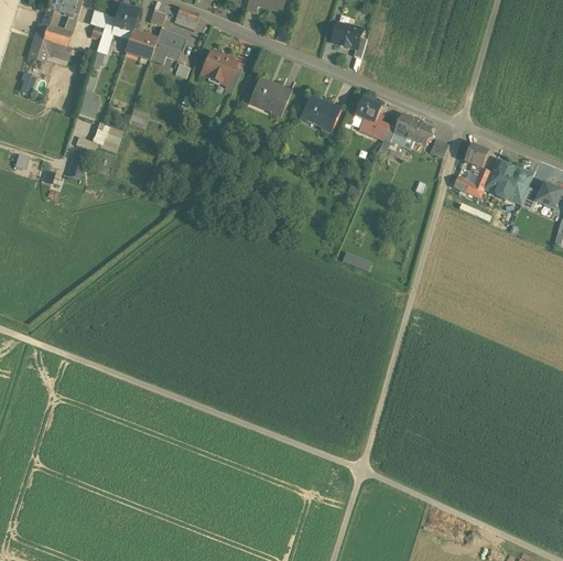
[(49,0),(46,9),(58,13),(60,8),(76,13),(79,0),(49,0)]
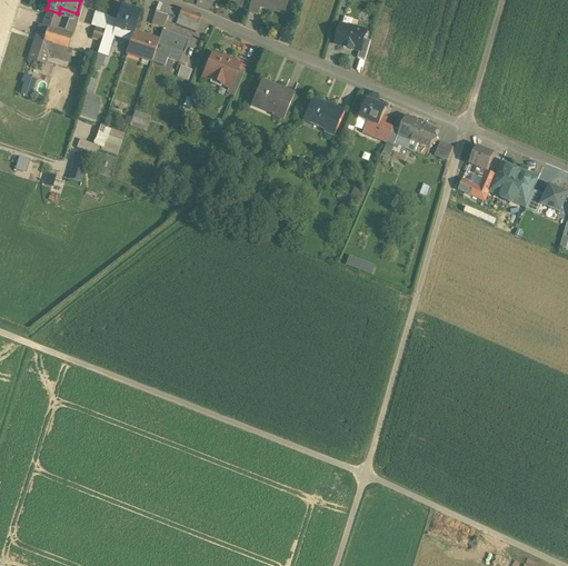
[(250,0),(247,10),(257,12),(258,5),(260,0),(250,0)]
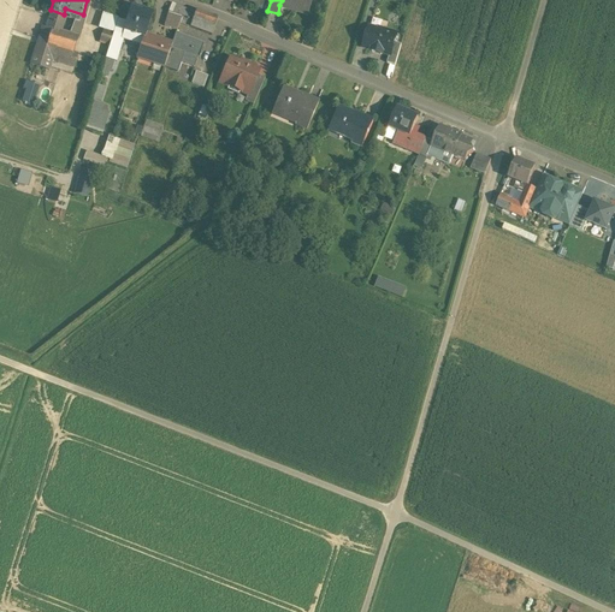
[(282,0),(279,5),(306,13),(308,0),(282,0)]
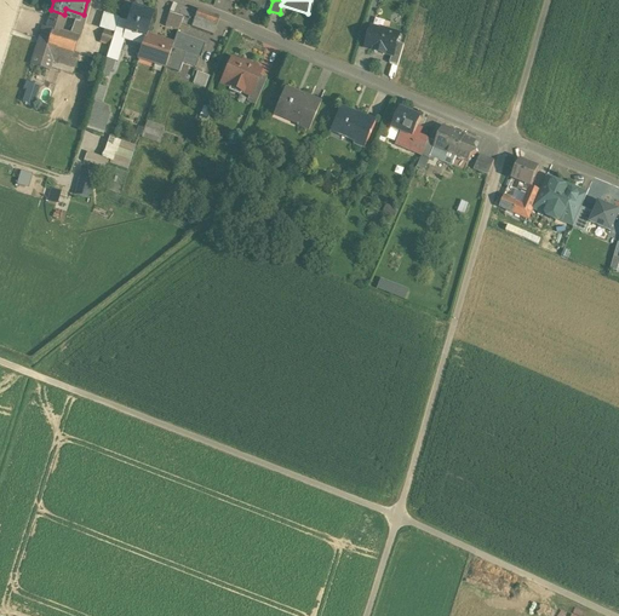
[(195,11),(172,1),(168,10),(182,15),(183,15),(179,21),(212,33),(218,16),(196,7),(195,11)]
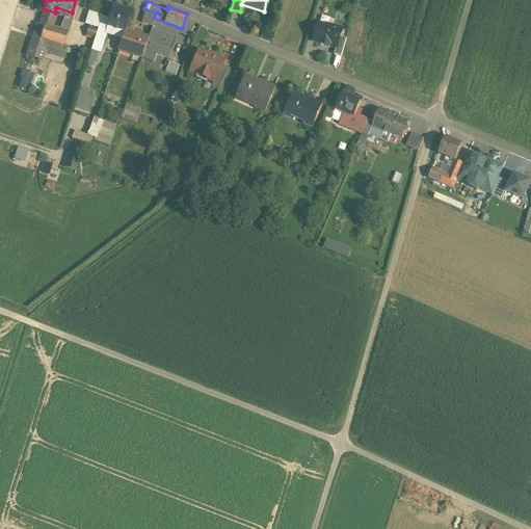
[(131,10),(111,4),(105,24),(124,30),(125,28),(131,10)]
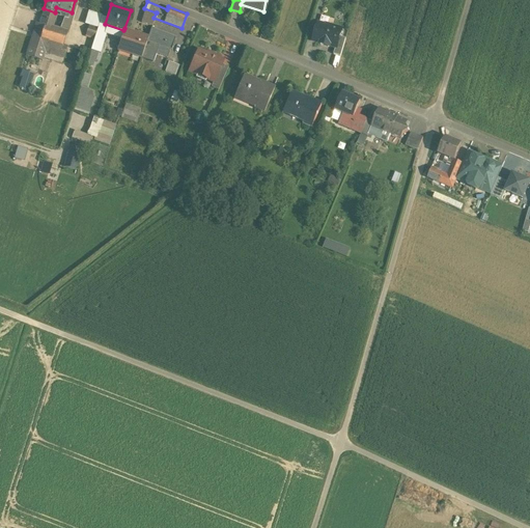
[(55,12),(44,8),(39,22),(39,23),(43,24),(49,26),(50,26),(51,21),(52,21),(55,12)]
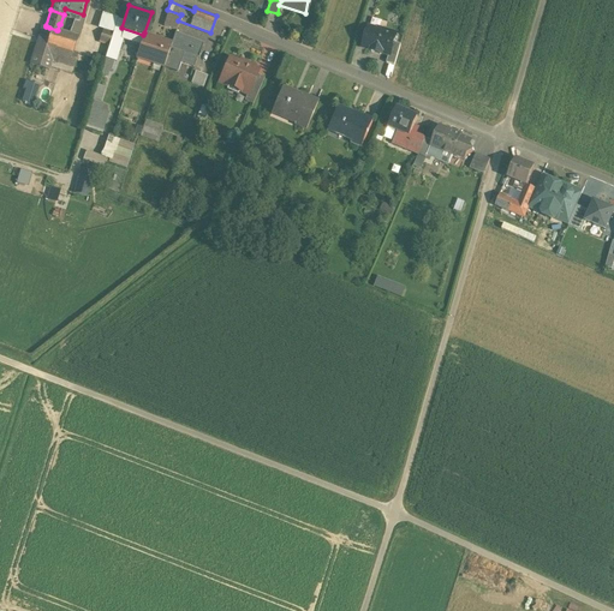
[(180,15),(167,10),(164,23),(176,28),(178,21),(180,15)]
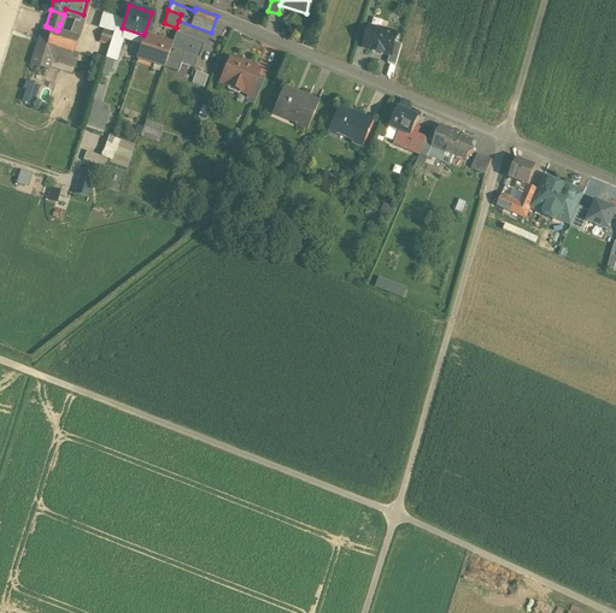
[(80,27),(72,23),(68,34),(76,36),(76,37),(80,27)]
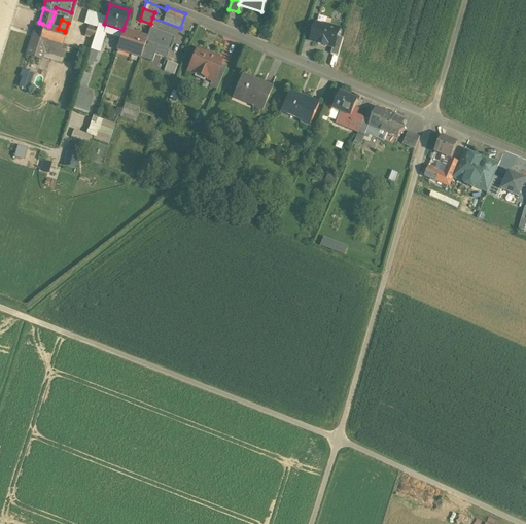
[(36,21),(28,45),(29,45),(26,53),(41,58),(43,49),(35,47),(38,36),(42,24),(39,23),(39,22),(36,21)]
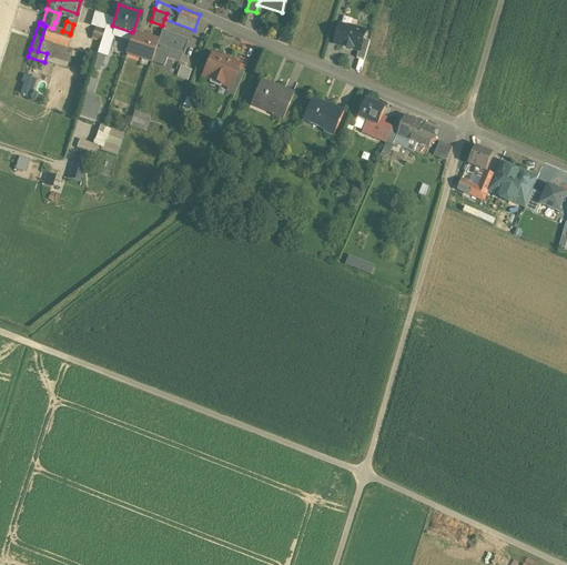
[(365,28),(348,23),(347,24),(340,22),(334,41),(342,43),(342,44),(351,48),(351,46),(357,48),(358,48),(362,37),(365,28)]
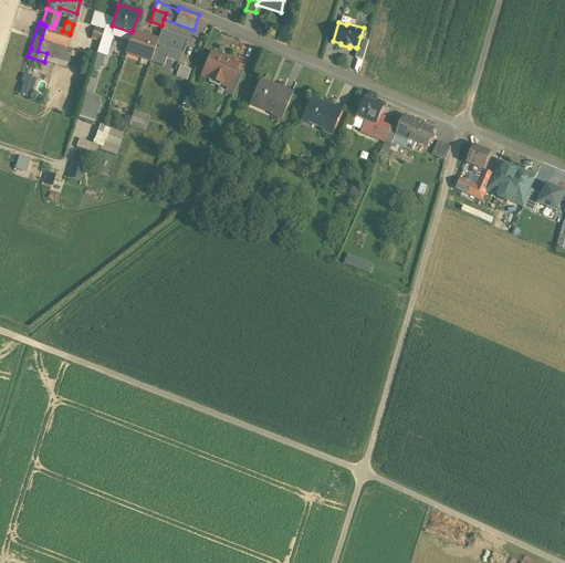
[(103,28),(94,24),(90,35),(100,39),(103,28)]
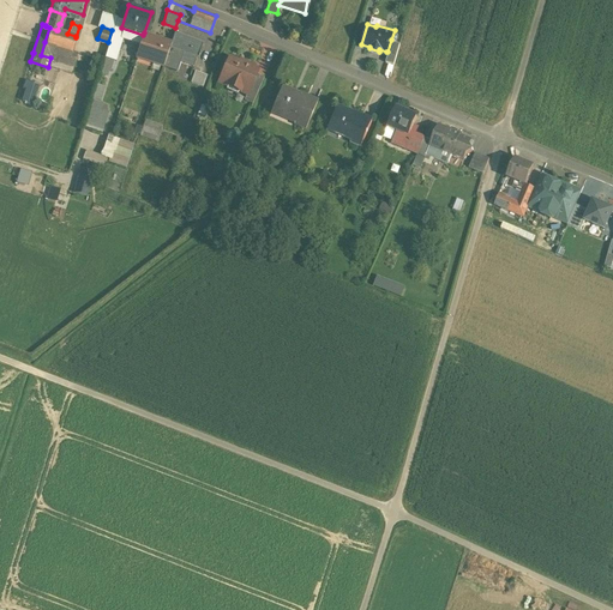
[(56,30),(49,28),(44,42),(71,50),(72,50),(76,37),(76,36),(67,34),(59,30),(58,30),(56,30)]
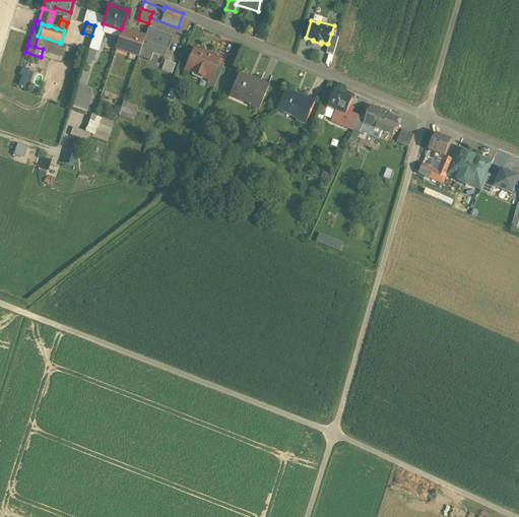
[(103,27),(95,25),(91,40),(99,42),(103,27)]
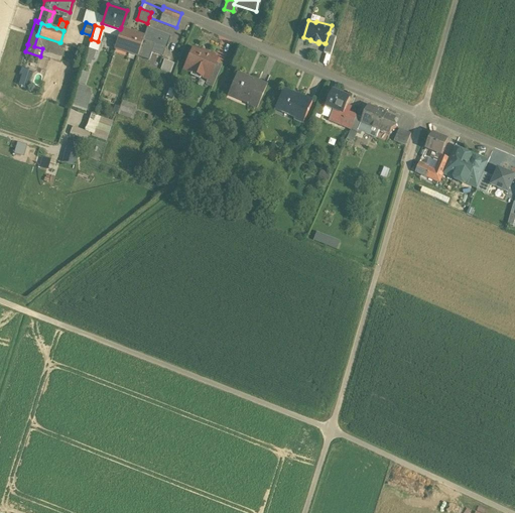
[(169,34),(146,25),(143,34),(136,53),(148,57),(151,49),(153,42),(163,45),(165,46),(169,34)]
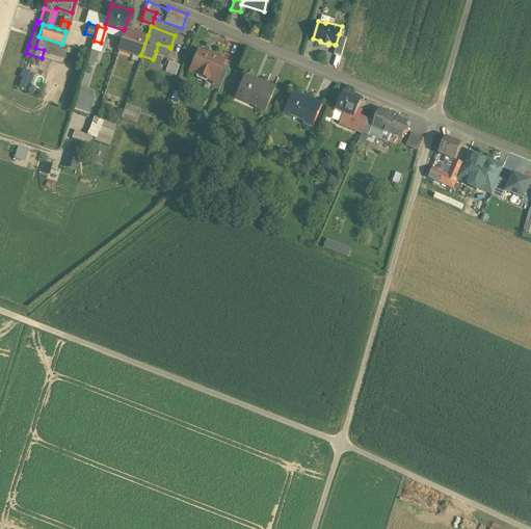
[(148,35),(125,28),(124,30),(118,48),(140,55),(148,35)]
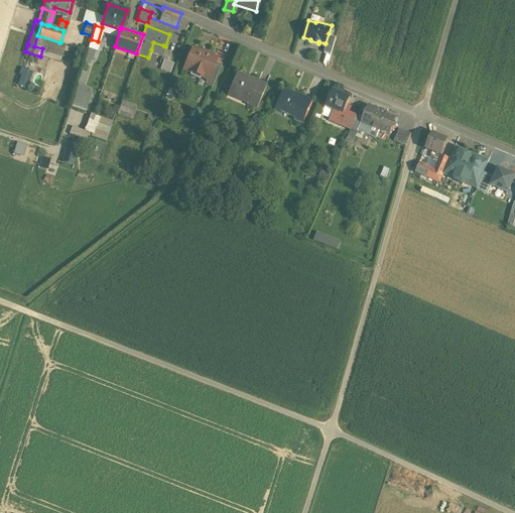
[(335,35),(329,33),(326,43),(325,43),(323,50),(330,52),(335,35)]
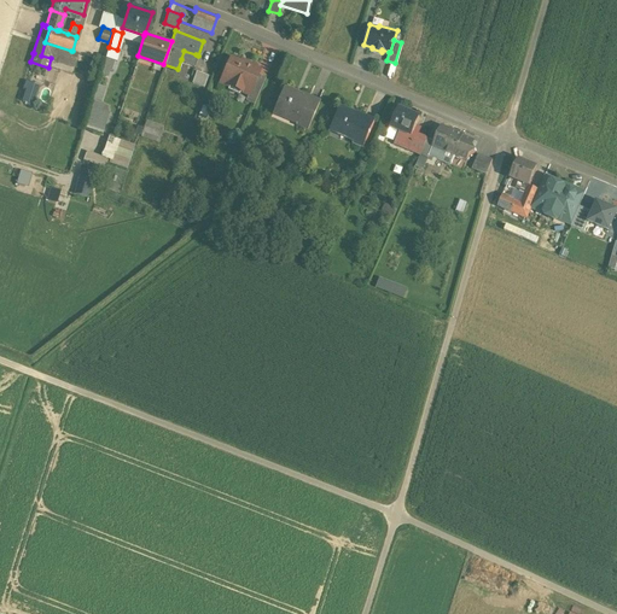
[(71,51),(45,42),(41,56),(51,58),(68,63),(71,51)]
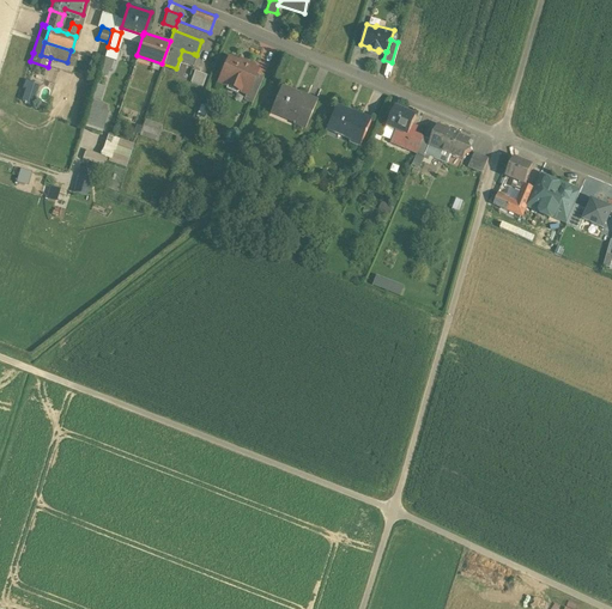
[(194,54),(182,50),(180,59),(192,64),(194,54)]
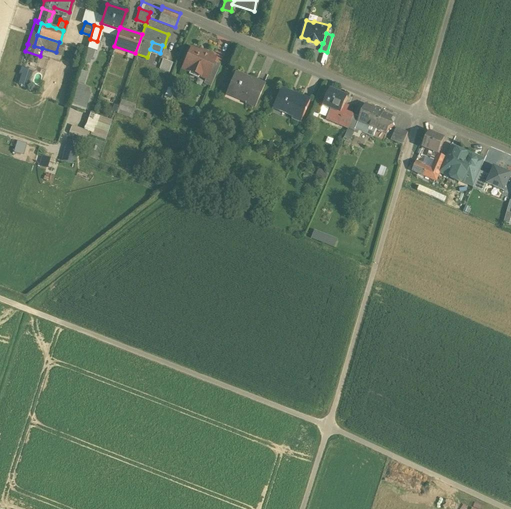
[(203,53),(190,47),(186,55),(188,56),(184,64),(199,71),(198,74),(205,76),(205,77),(210,66),(208,65),(211,59),(211,58),(209,57),(210,55),(203,52),(203,53)]
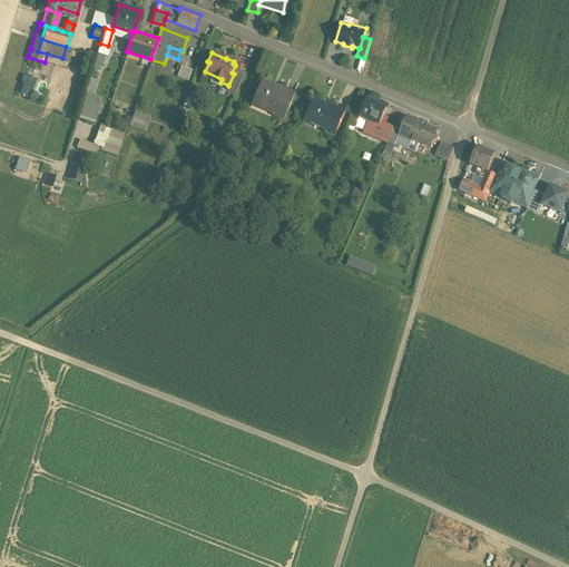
[(190,67),(180,64),(176,74),(187,78),(190,67)]
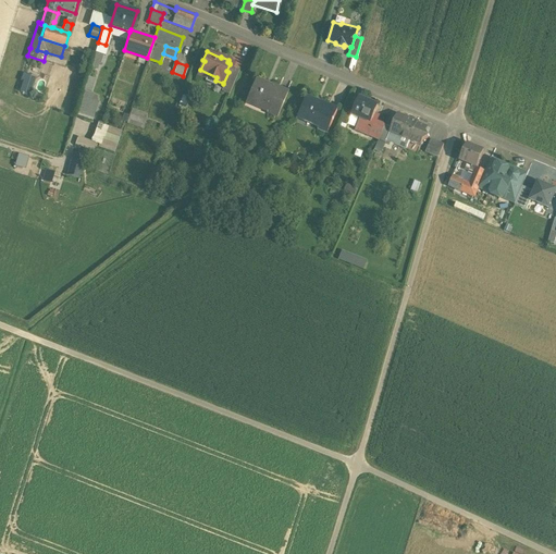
[(238,69),(230,64),(226,71),(229,72),(223,84),(223,83),(221,89),(227,93),(238,69)]
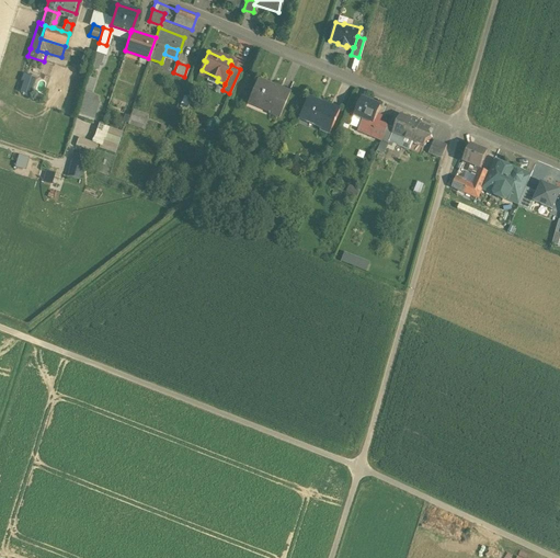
[(32,80),(24,78),(21,89),(23,90),(27,91),(29,91),(32,80)]
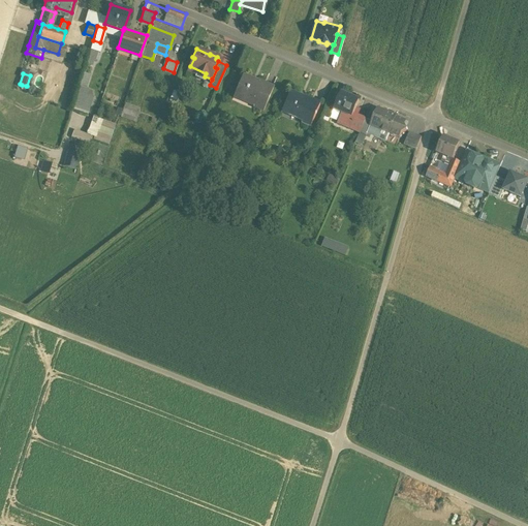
[(272,86),(255,79),(255,80),(241,73),(234,92),(254,100),(252,104),(262,109),(272,86)]
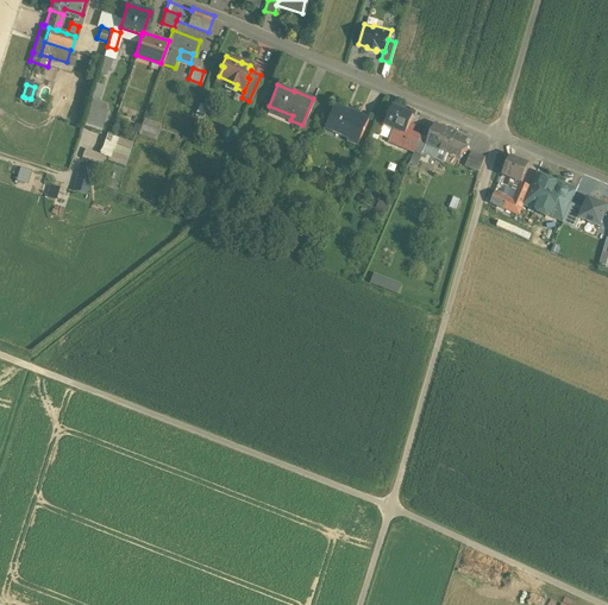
[(101,100),(91,96),(81,124),(100,130),(107,109),(100,106),(101,100)]
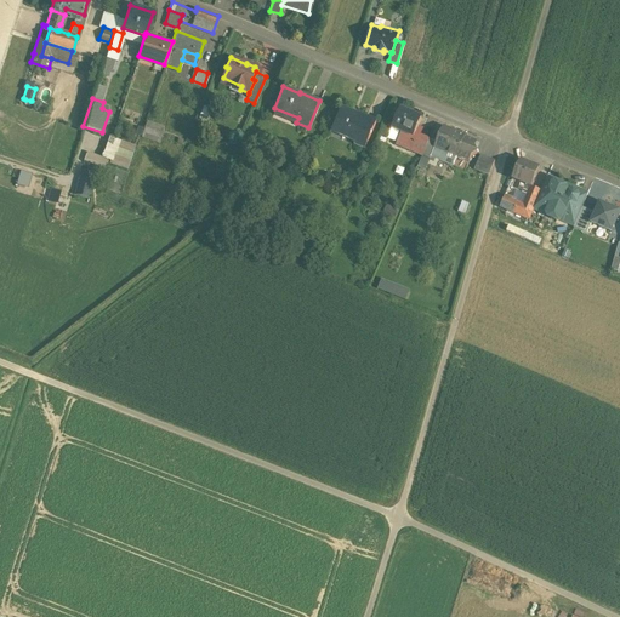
[(356,112),(339,104),(330,126),(354,136),(352,141),(364,146),(375,119),(356,110),(356,112)]
